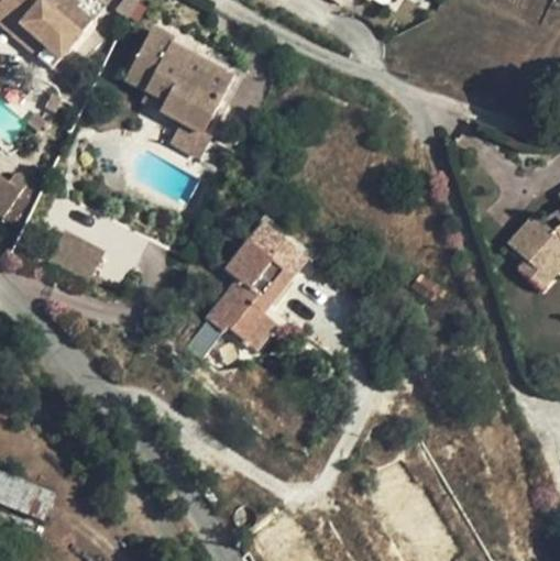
[(0,26),(9,34),(32,54),(35,48),(23,37),(25,32),(15,22),(24,12),(9,0),(0,0),(0,26)]
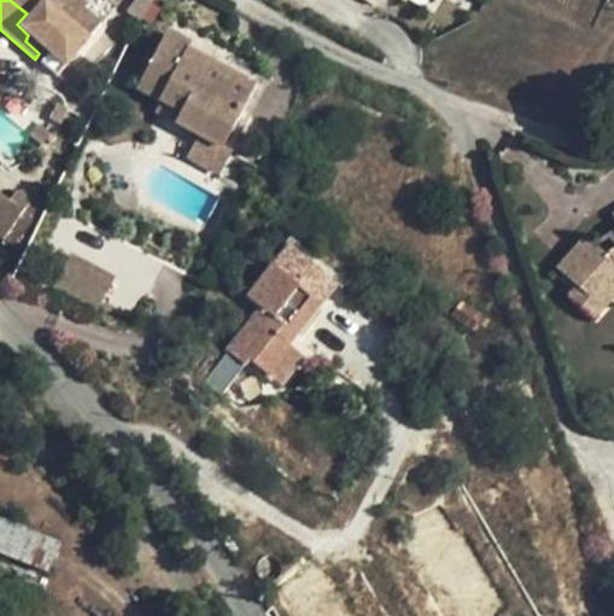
[(81,4),(76,0),(10,0),(27,13),(17,24),(28,35),(25,41),(39,53),(35,59),(51,73),(95,22),(80,9),(81,4)]
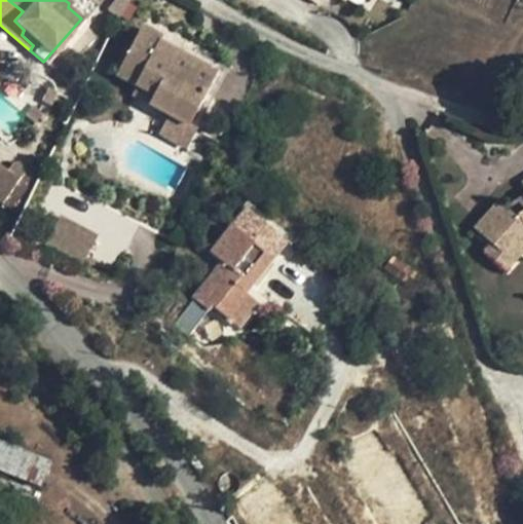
[(65,0),(69,3),(68,7),(81,19),(94,4),(88,0),(65,0)]
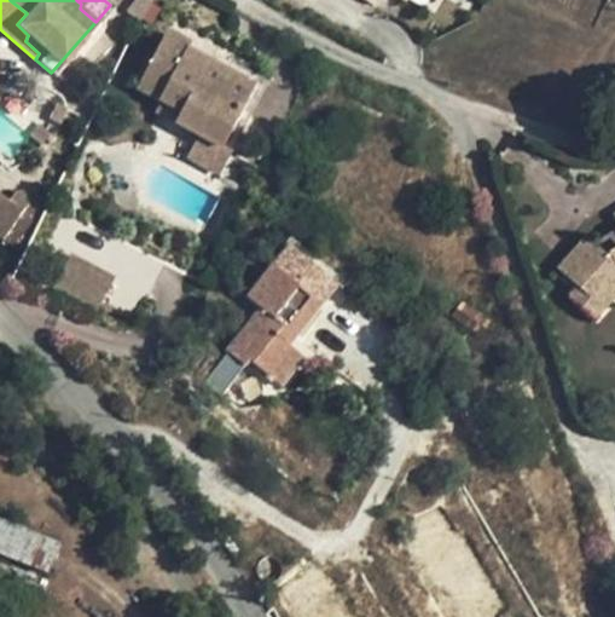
[(204,125),(227,138),(255,85),(195,53),(197,47),(166,34),(137,88),(183,113),(177,124),(197,136),(204,125)]
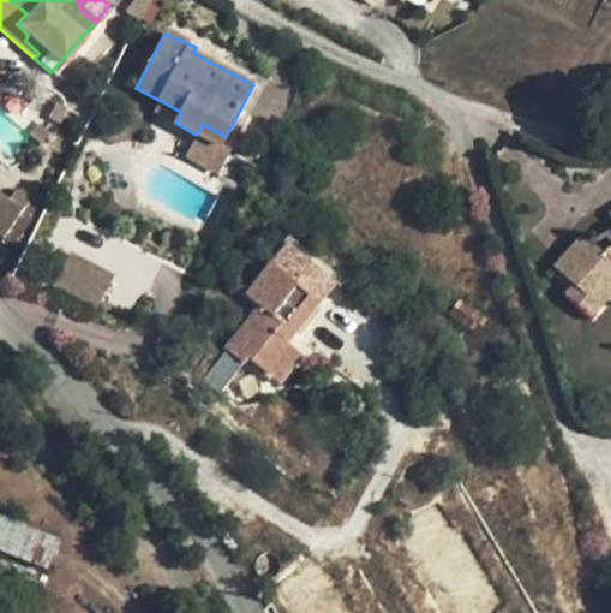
[(34,121),(25,130),(35,140),(45,129),(35,120),(34,121)]
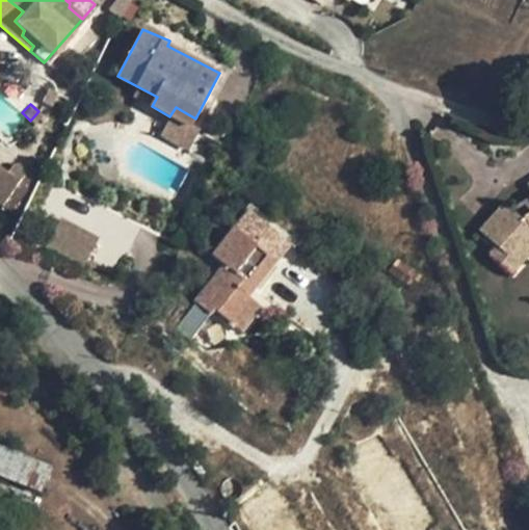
[(191,128),(195,118),(176,107),(169,116),(191,128)]
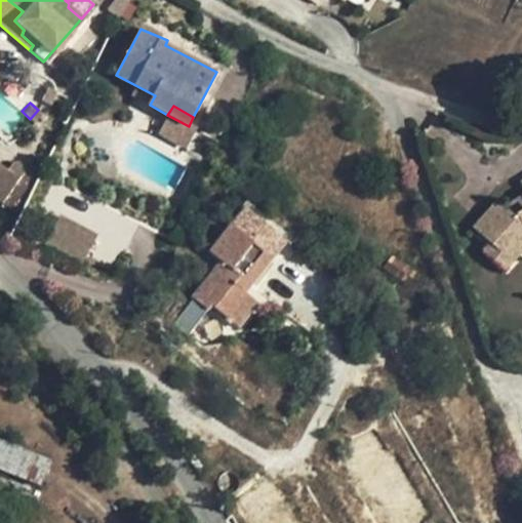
[(0,198),(10,203),(25,170),(0,159),(0,198)]
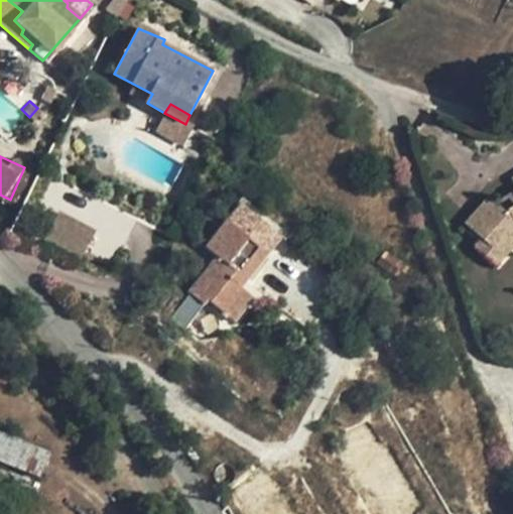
[(512,186),(505,193),(511,202),(505,207),(488,194),(467,217),(463,220),(480,235),(474,244),(493,261),(512,238),(512,186)]
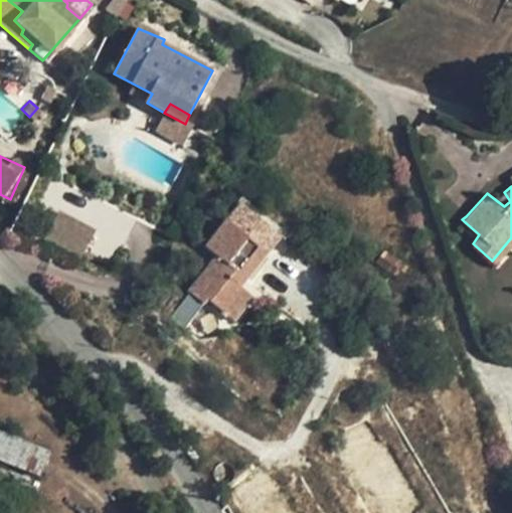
[(187,290),(200,302),(204,297),(228,316),(248,294),(237,284),(263,250),(278,231),(240,201),(225,220),(204,246),(213,255),(187,290)]
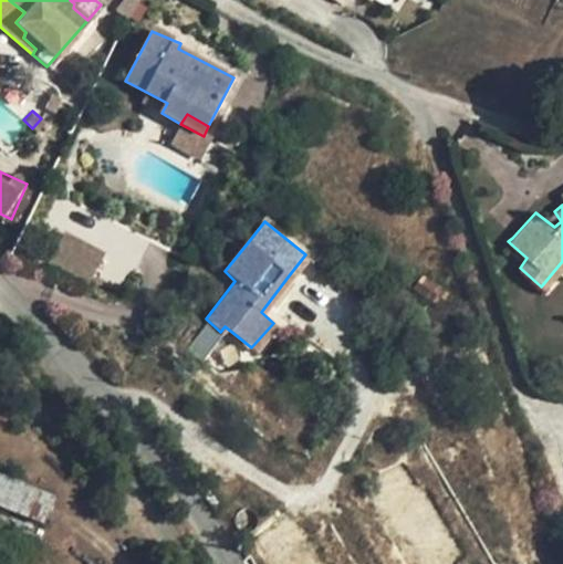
[(198,357),(220,332),(206,319),(185,346),(198,357)]
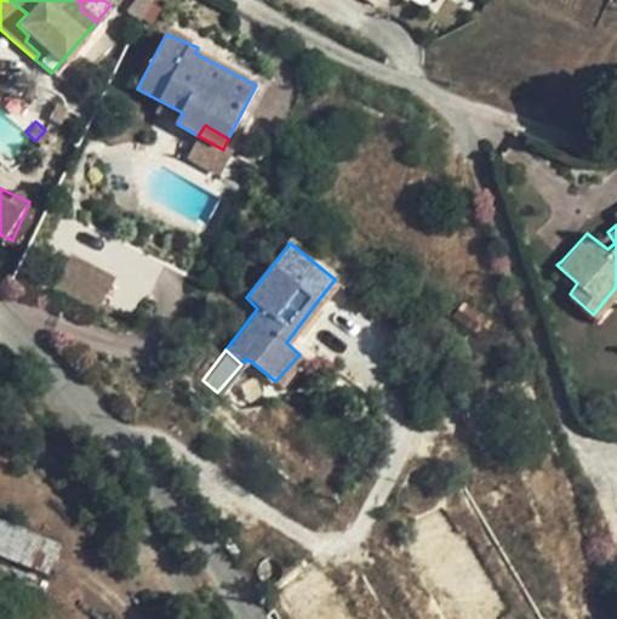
[(0,551),(45,571),(57,540),(0,517),(0,551)]
